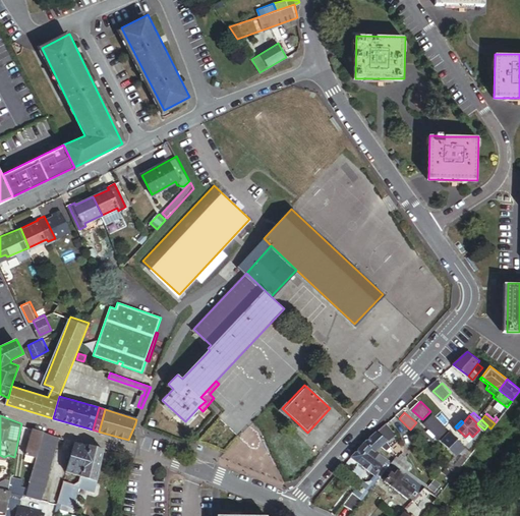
[(25,453),(37,456),(44,431),(34,426),(25,453)]
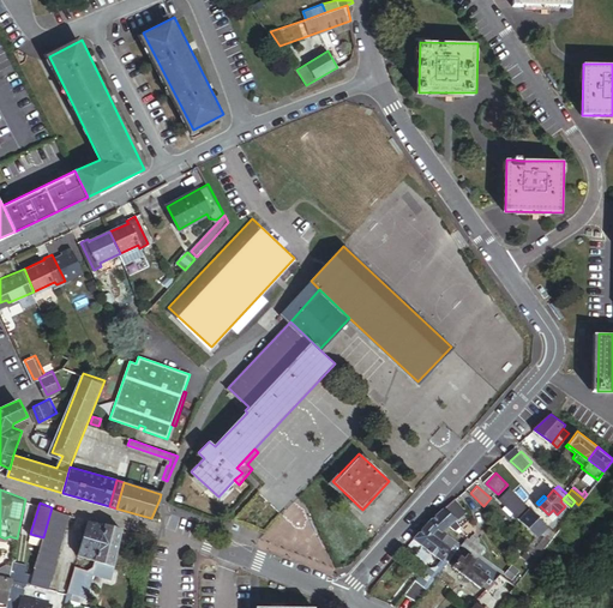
[(457,518),(452,515),(460,509),(451,503),(430,521),(438,527),(444,531),(451,524),(457,518)]
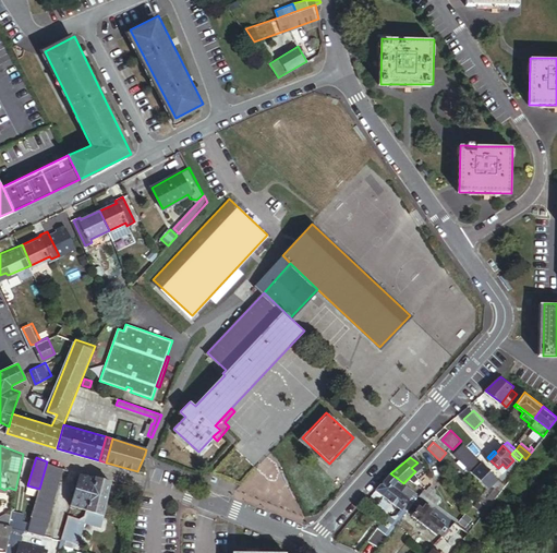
[(28,530),(45,535),(63,467),(47,461),(39,489),(31,521),(28,530)]
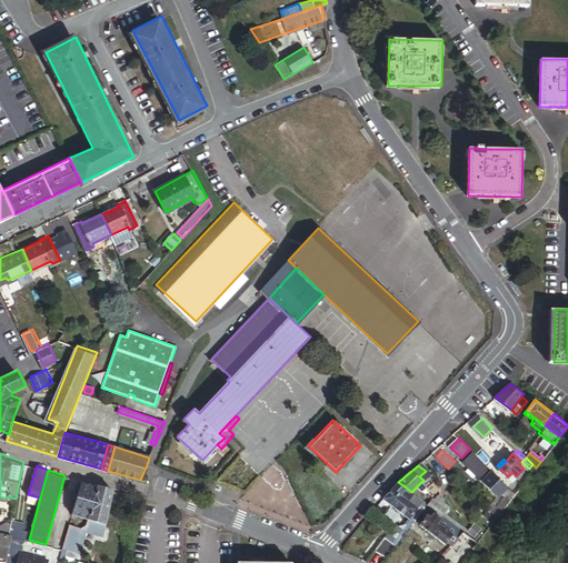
[(419,476),(424,480),(430,474),(426,471),(419,476)]
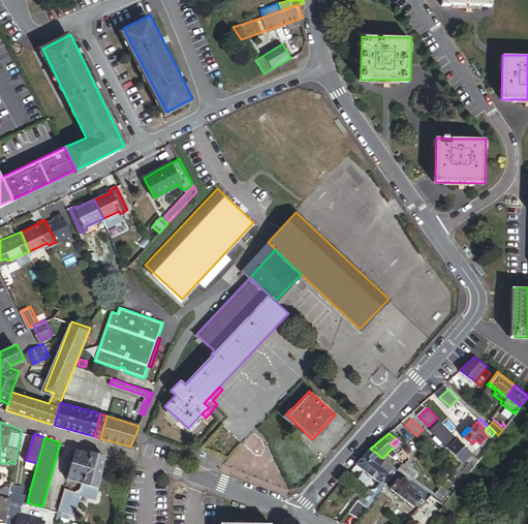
[(465,461),(472,453),(457,438),(449,447),(465,461)]
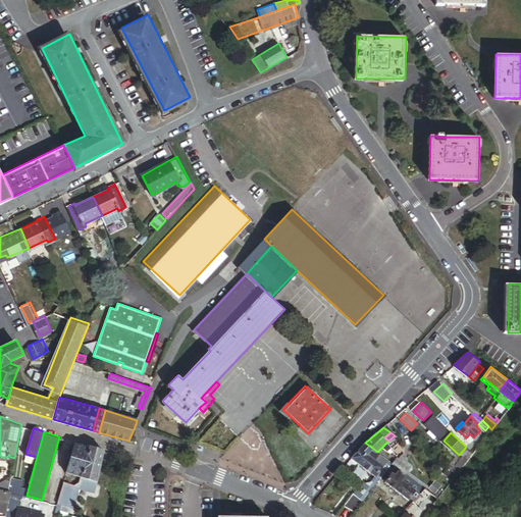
[(67,471),(82,476),(91,447),(75,442),(67,471)]
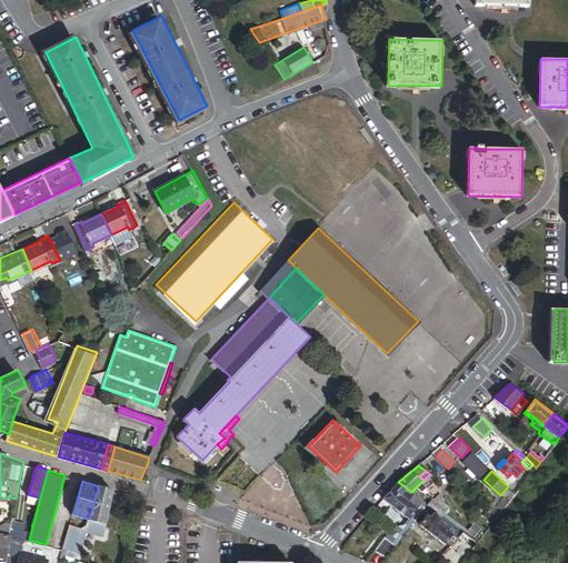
[(390,502),(391,503),(406,488),(398,482),(385,498),(390,502)]
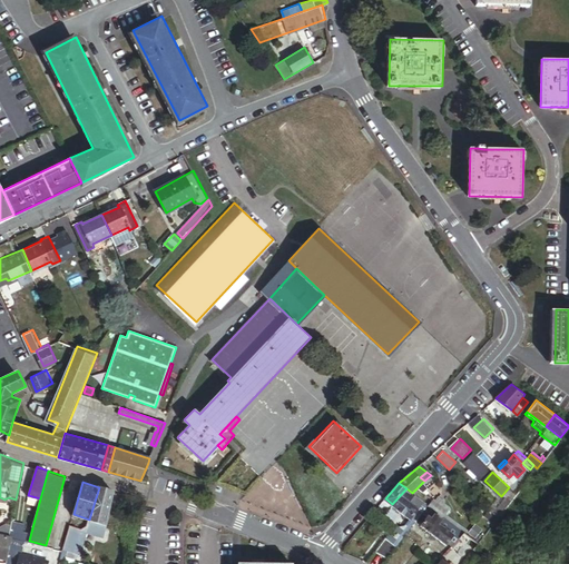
[(412,493),(419,498),(425,491),(419,486),(412,493)]
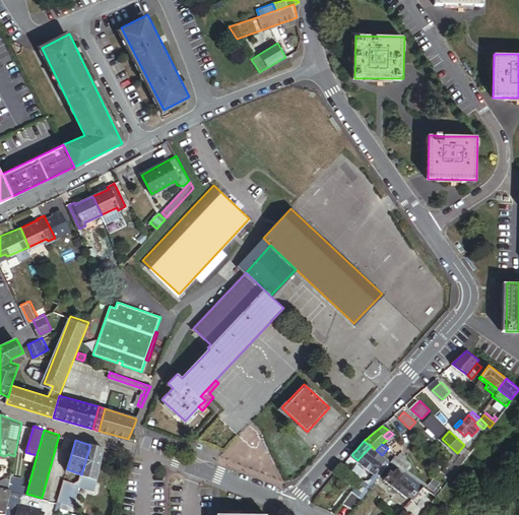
[(90,445),(81,474),(87,475),(98,479),(104,449),(90,445)]
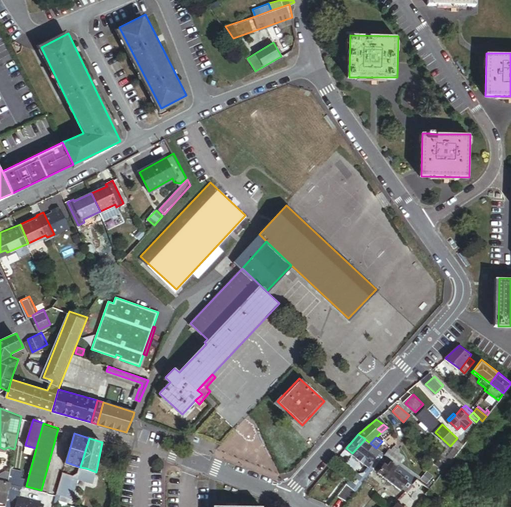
[(370,443),(365,439),(352,453),(369,466),(363,470),(354,474),(347,484),(338,496),(347,503),(356,491),(385,454),(376,448),(370,443)]
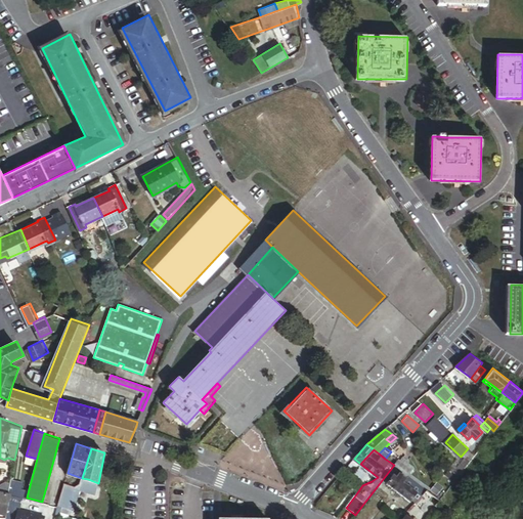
[(111,468),(119,470),(119,466),(128,468),(130,458),(113,453),(111,468)]
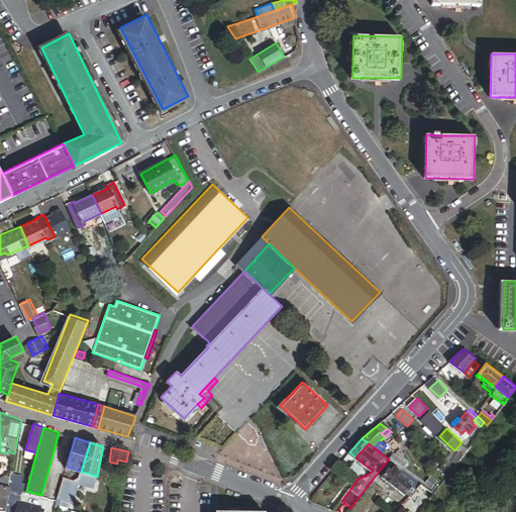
[(449,466),(457,457),(446,447),(439,455),(449,466)]
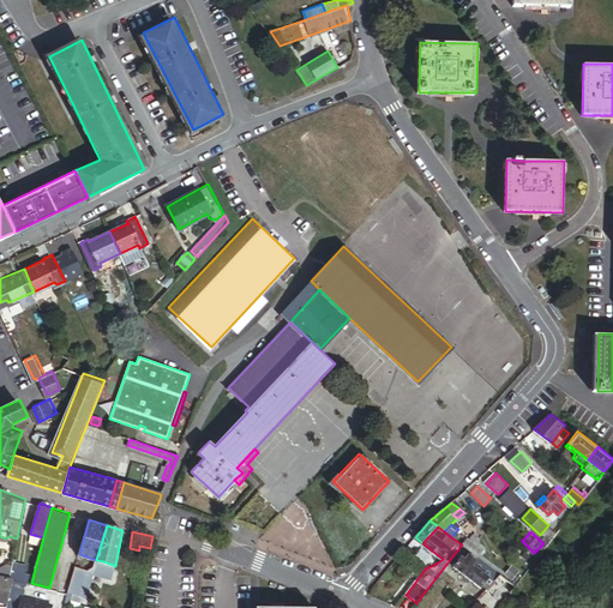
[(421,542),(415,537),(409,545),(404,549),(410,554),(414,549),(415,551),(416,549),(416,548),(421,542)]
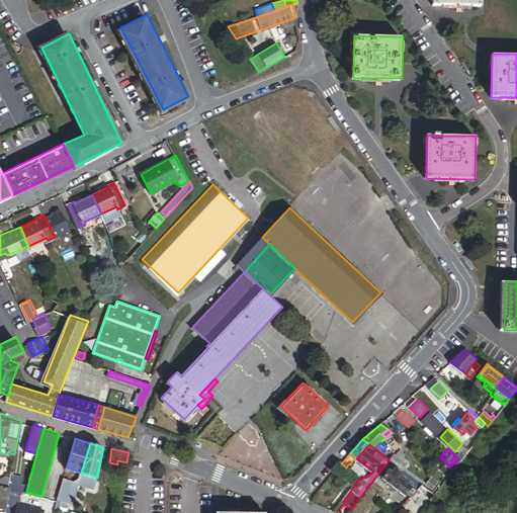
[(403,469),(406,465),(408,463),(403,459),(398,455),(395,458),(393,456),(391,459),(403,469)]
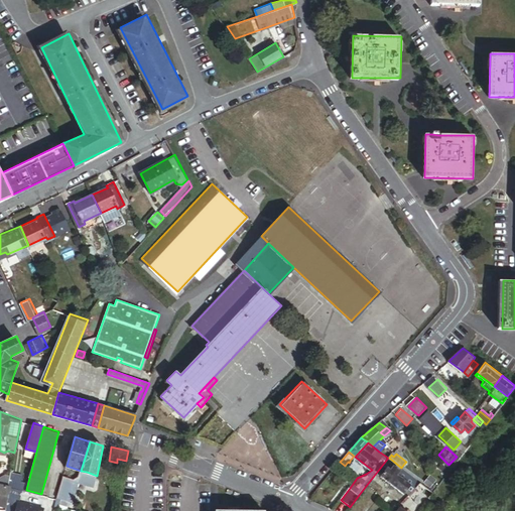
[(404,493),(411,484),(402,477),(406,472),(405,471),(402,469),(401,470),(395,465),(391,469),(389,467),(382,476),(404,493)]
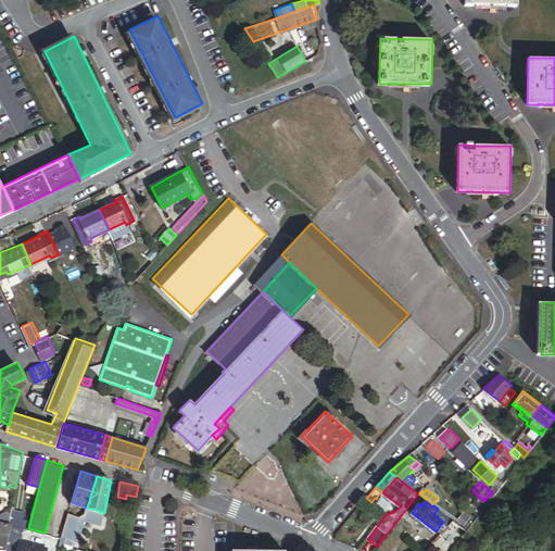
[(21,527),(23,518),(24,514),(13,511),(10,525),(12,525),(21,527)]
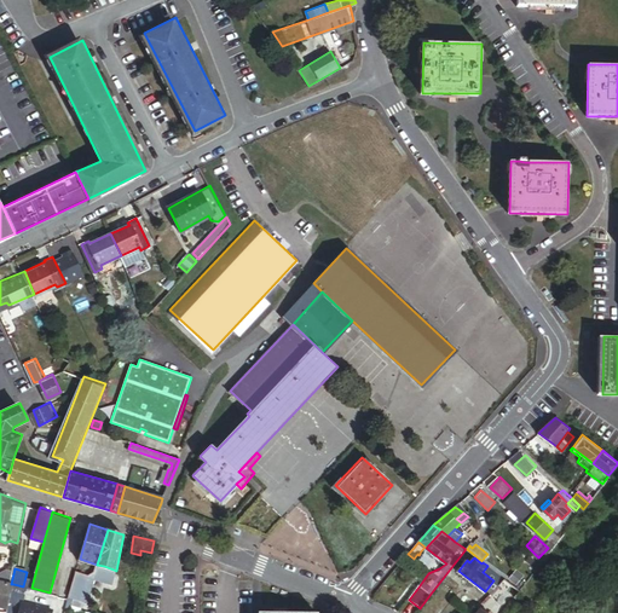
[(6,570),(0,572),(0,579),(9,583),(11,571),(6,570)]
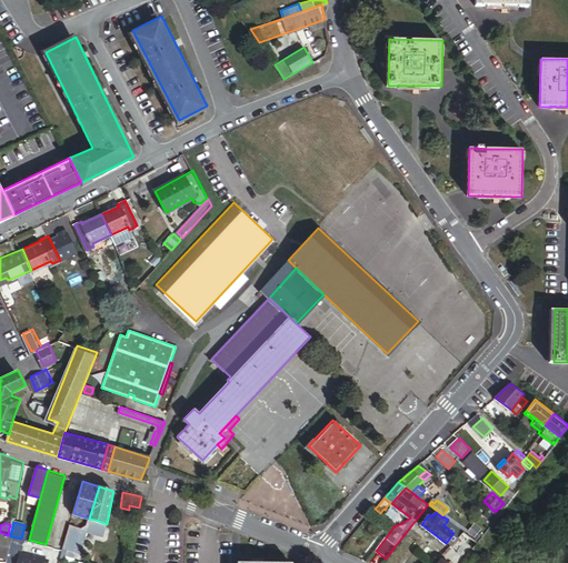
[(65,543),(76,546),(81,528),(70,523),(65,543)]
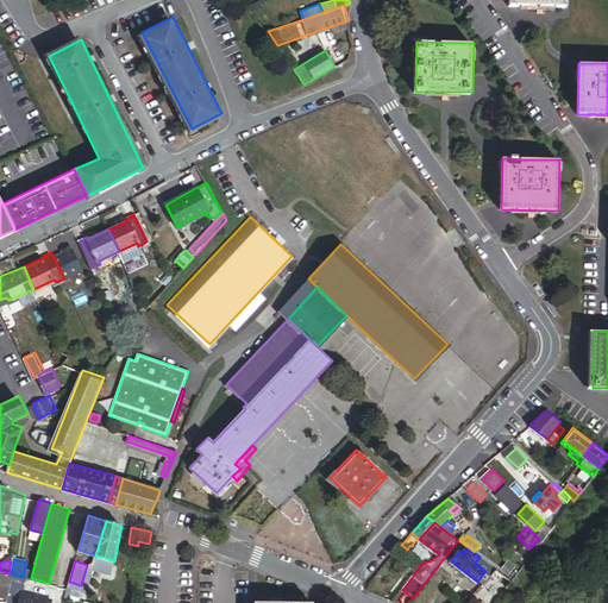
[(25,577),(31,578),(33,569),(25,567),(23,577),(25,577)]
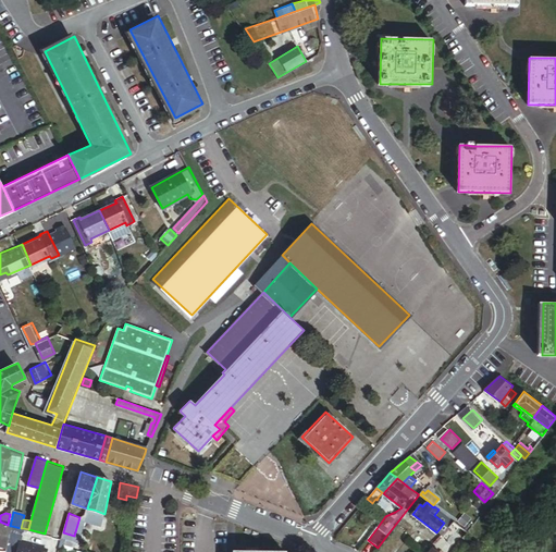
[(465,537),(469,531),(454,520),(449,526),(465,537)]
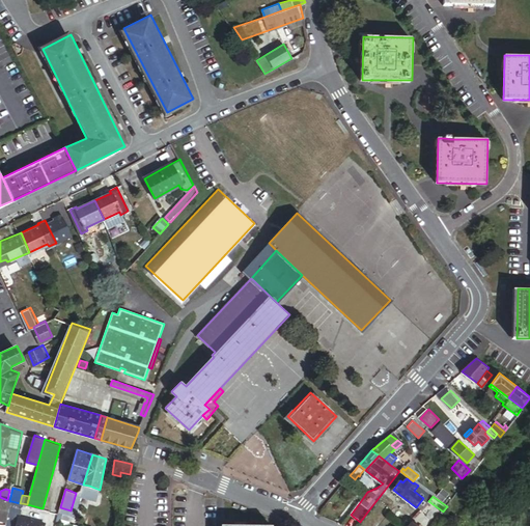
[(0,524),(6,525),(9,509),(11,501),(9,501),(7,500),(0,497),(0,524)]
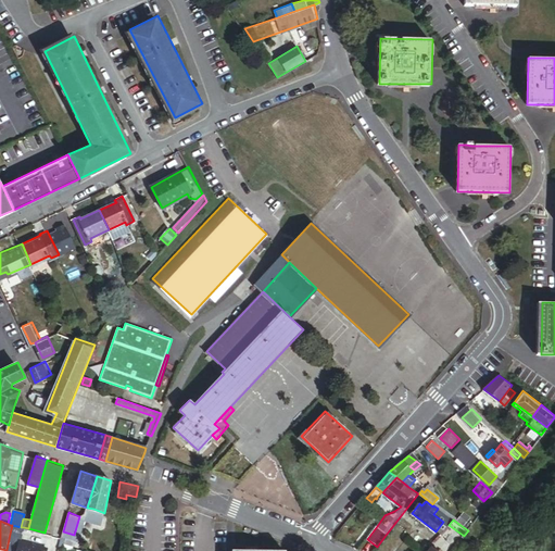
[(16,536),(21,537),(23,527),(21,527),(12,525),(10,534),(16,536)]
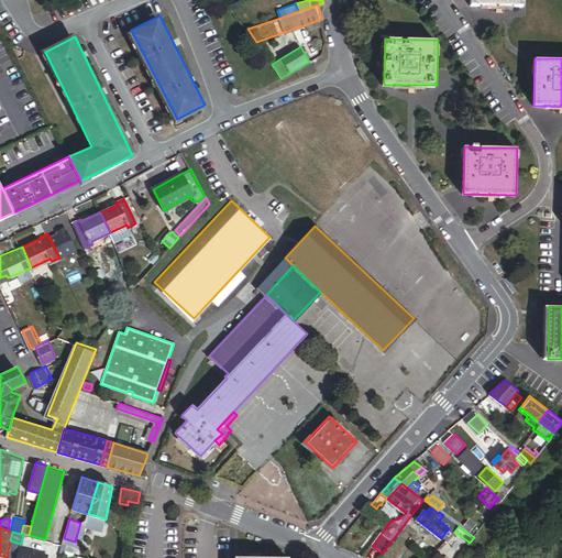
[(6,557),(12,557),(17,543),(10,540),(7,557),(6,557)]
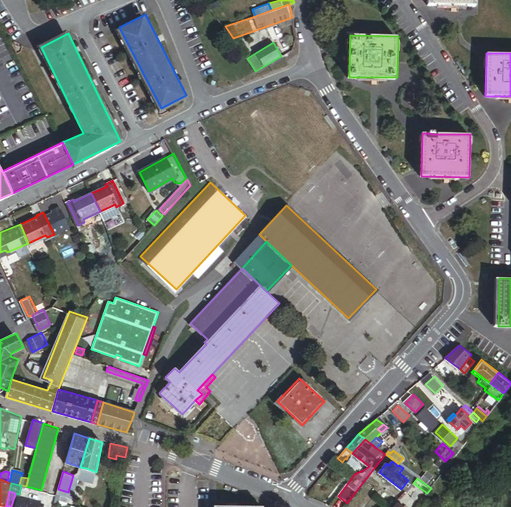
[(15,506),(42,506),(43,504),(18,498),(15,506)]
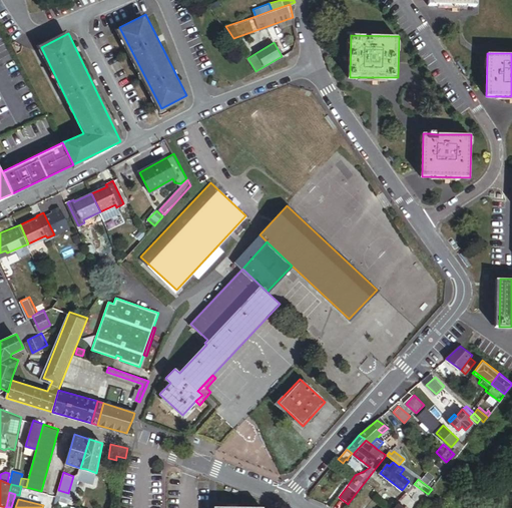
[(431,507),(433,506),(424,499),(417,507),(431,507)]
